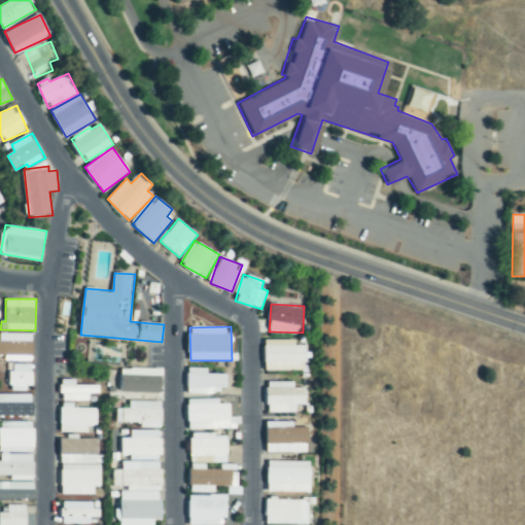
[(6,361),(34,361),(34,334),(0,333),(0,354),(6,355),(6,361)]
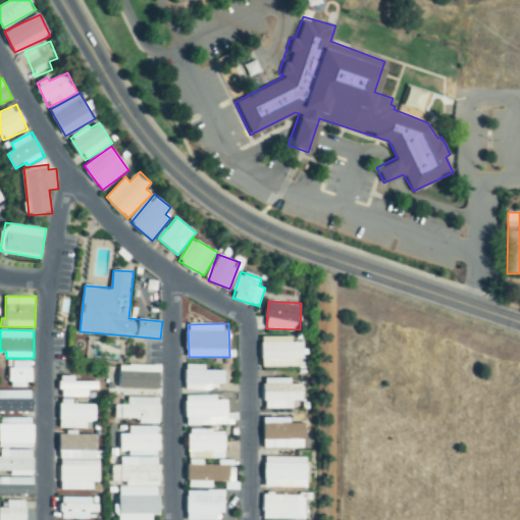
[(262,367),(305,366),(304,342),(294,342),(294,335),(262,336),(262,367)]
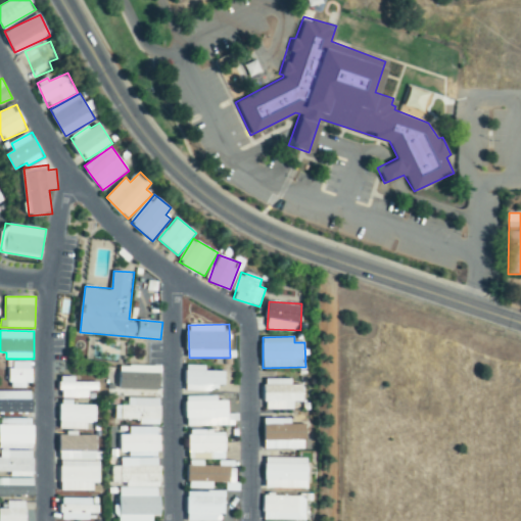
[(34,387),(34,361),(15,361),(15,369),(10,369),(10,386),(34,387)]
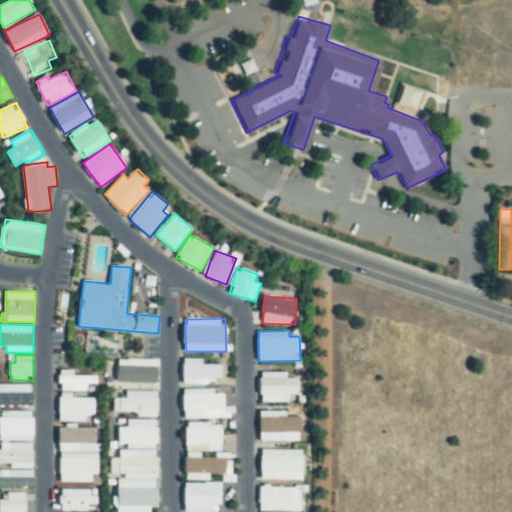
[(183,382),(223,382),(223,363),(203,364),(203,358),(183,358),(183,382)]
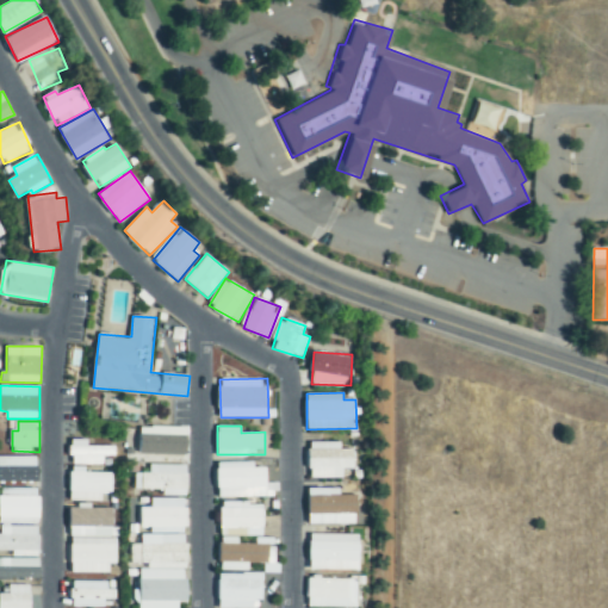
[(190,427),(143,427),(142,454),(188,456),(190,427)]
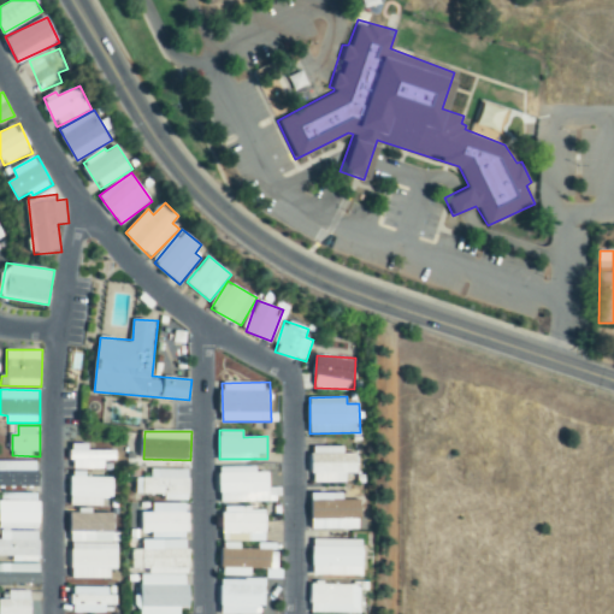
[(106,468),(106,460),(117,460),(117,450),(89,449),(89,443),(72,443),(71,468),(106,468)]
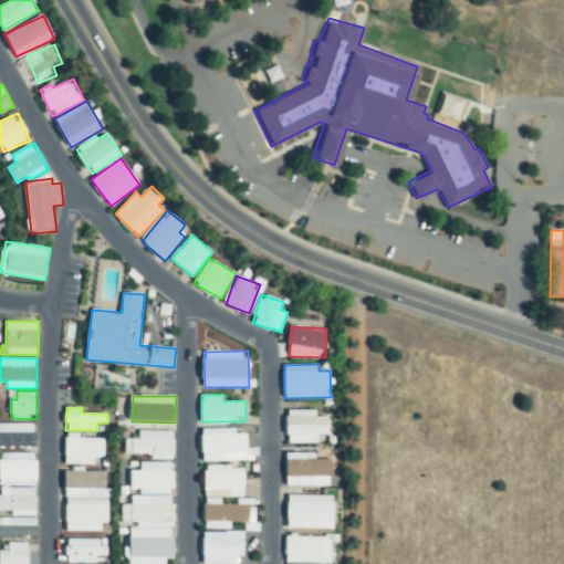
[(320,442),(320,435),(331,435),(330,416),(317,417),(317,409),(288,410),(288,444),(320,442)]
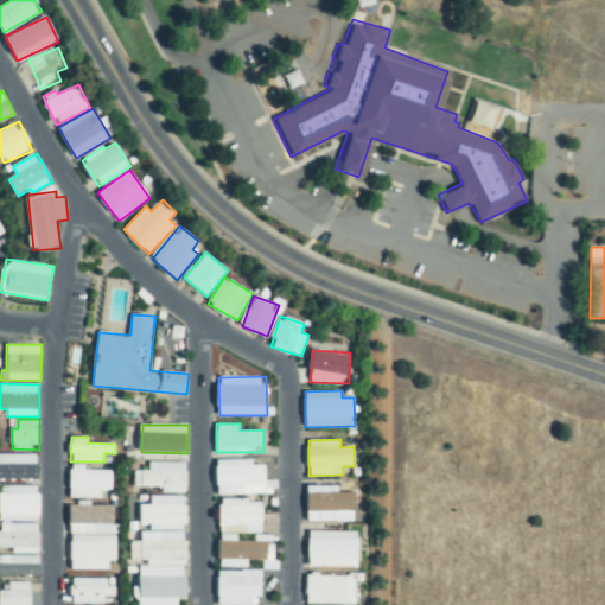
[(39,454),(0,453),(0,478),(38,479),(39,454)]
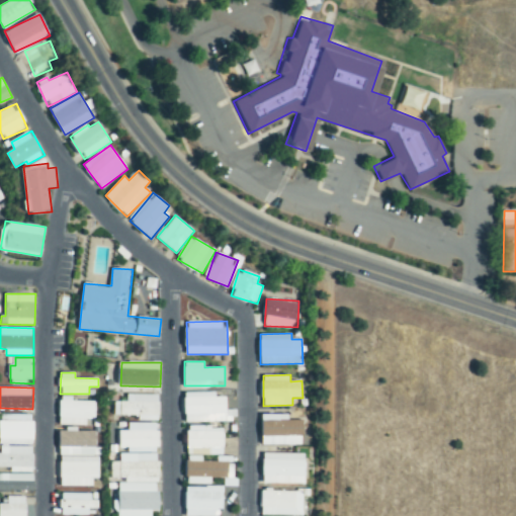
[(227,397),(216,397),(216,392),(184,392),(185,421),(238,420),(237,409),(227,410),(227,397)]
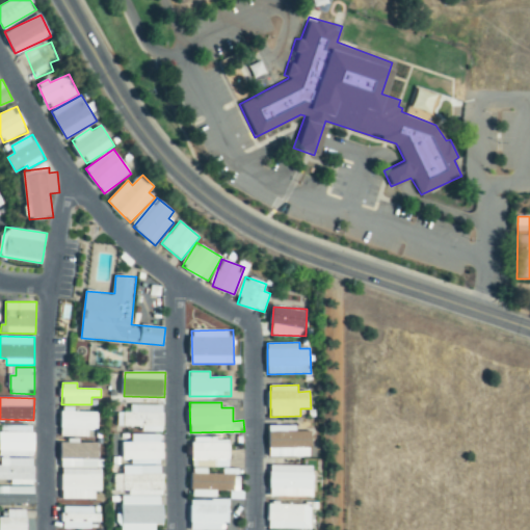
[(164,405),(132,404),(132,412),(120,412),(120,426),(143,426),(143,432),(164,432),(164,405)]
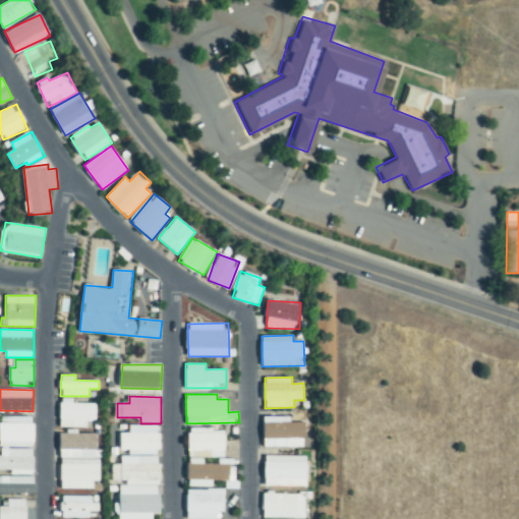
[(97,421),(98,403),(72,402),(72,397),(60,397),(60,426),(89,427),(89,420),(97,421)]
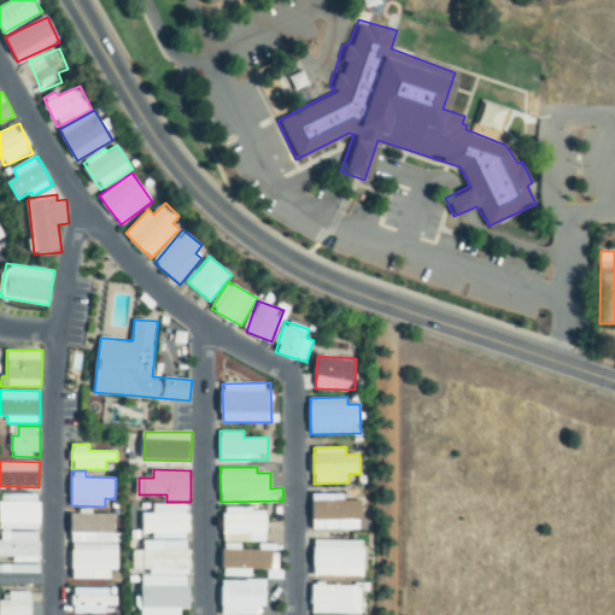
[(0,528),(40,529),(41,495),(0,492),(0,528)]
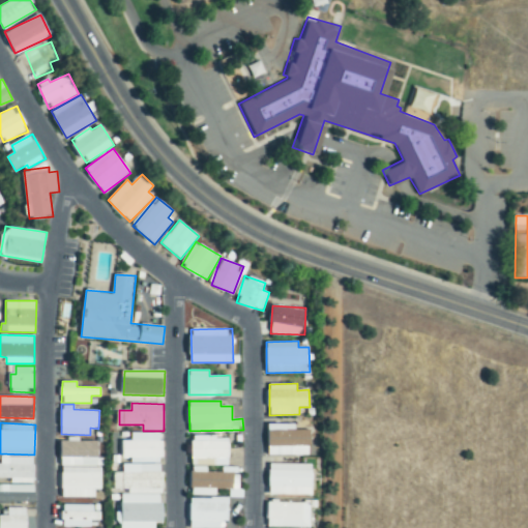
[(269,455),(312,455),(311,430),(296,430),(296,423),(269,423),(269,455)]
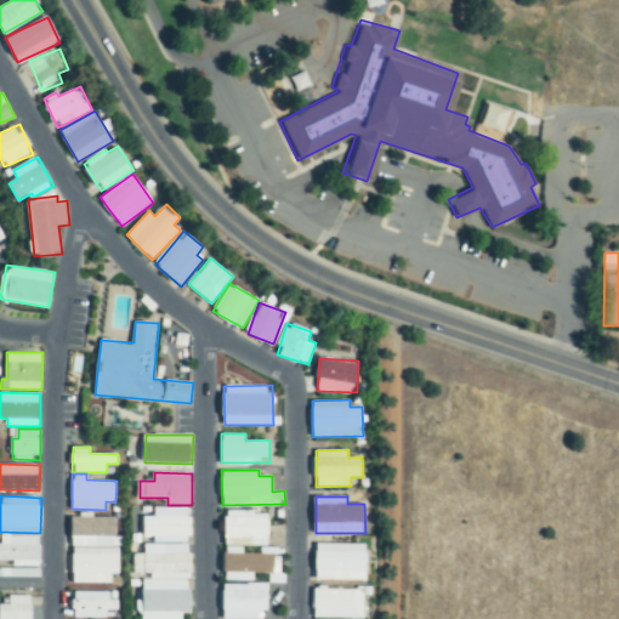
[(191,507),(155,506),(155,516),(143,516),(143,537),(155,537),(155,543),(189,544),(191,507)]
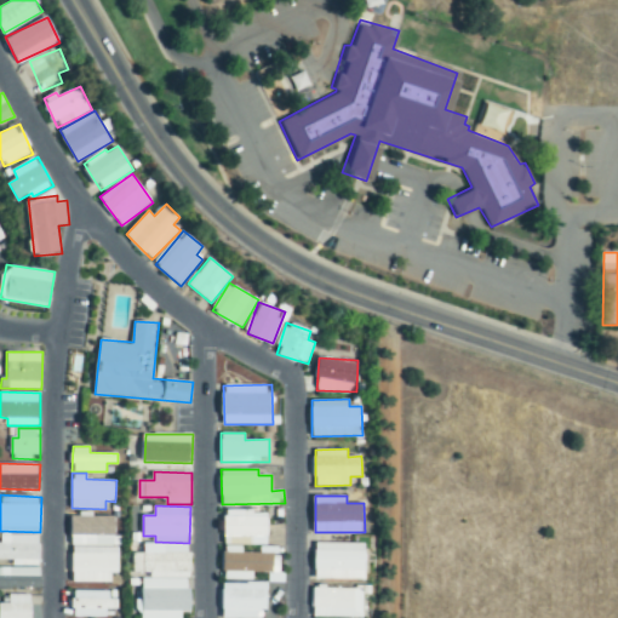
[(273,571),(273,547),(268,547),(268,510),(223,510),(223,579),(252,579),(252,571),(273,571)]
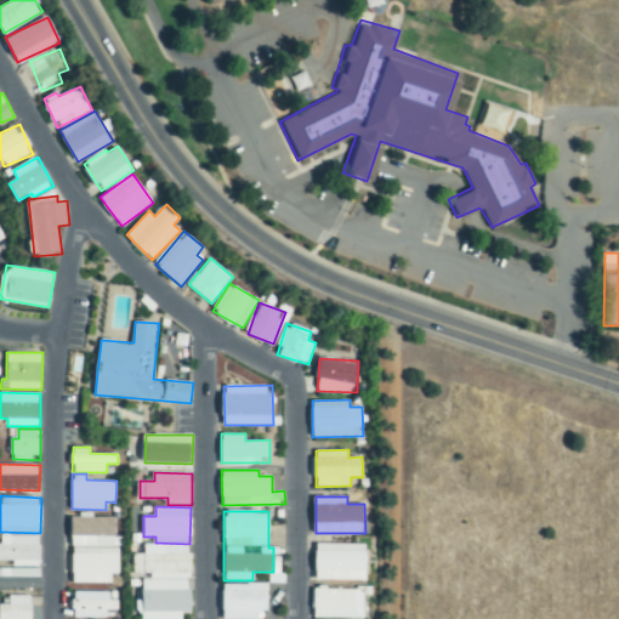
[(73,583),(113,583),(113,574),(120,574),(120,535),(117,535),(117,516),(73,516),(73,583)]
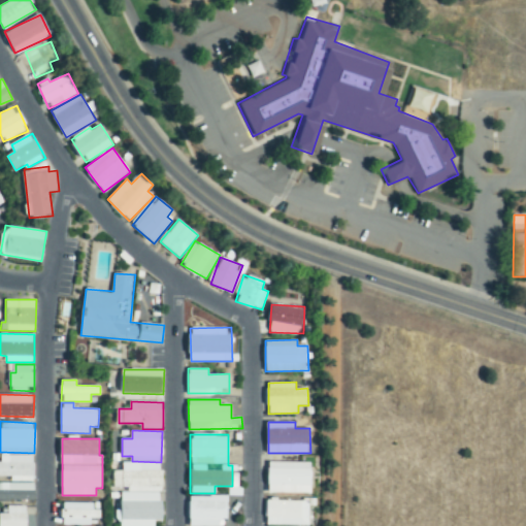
[(11,482),(34,482),(35,456),(1,455),(1,462),(0,461),(0,477),(11,477),(11,482)]
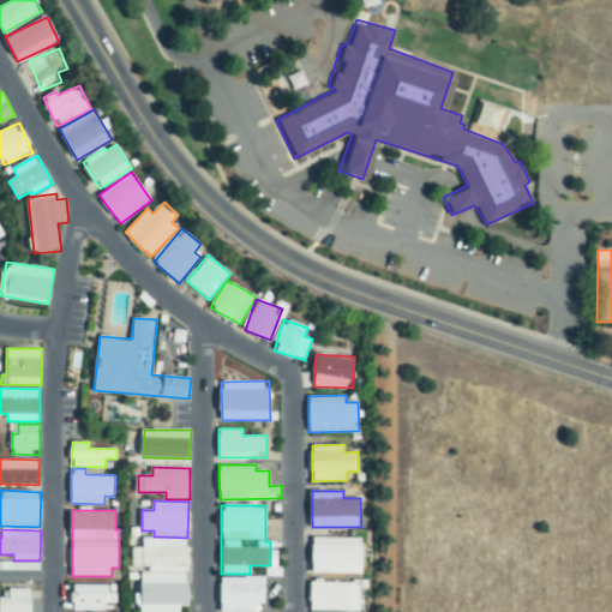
[(151,573),(189,573),(190,539),(144,538),(144,547),(135,546),(133,567),(151,567),(151,573)]
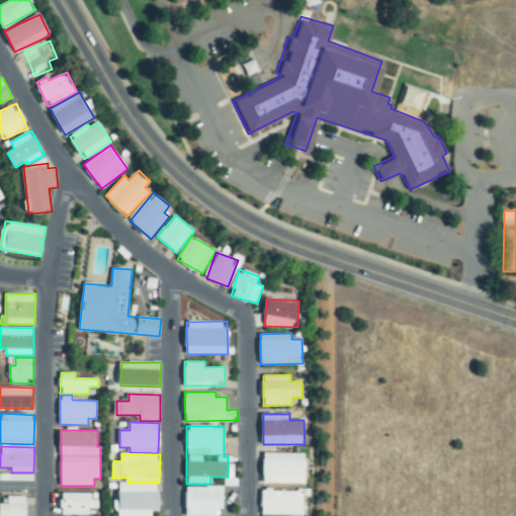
[(306,453),(263,453),(263,485),(306,485),(306,453)]
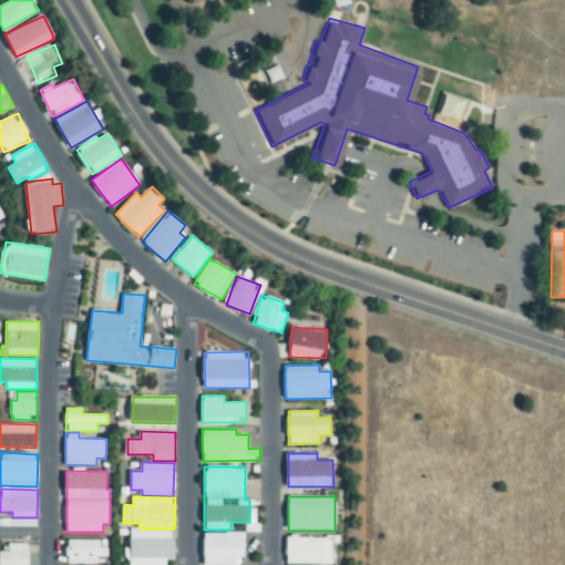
[(167,564),(167,561),(175,560),(174,528),(131,530),(131,547),(127,547),(127,564),(167,564)]
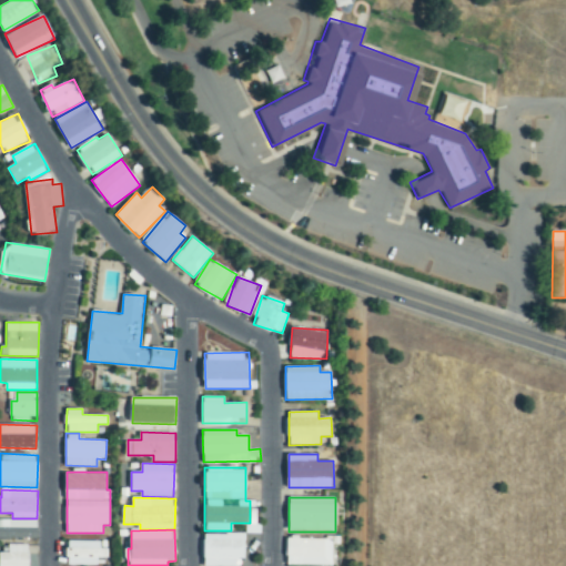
[(202,565),(243,565),(244,533),(203,533),(202,565)]
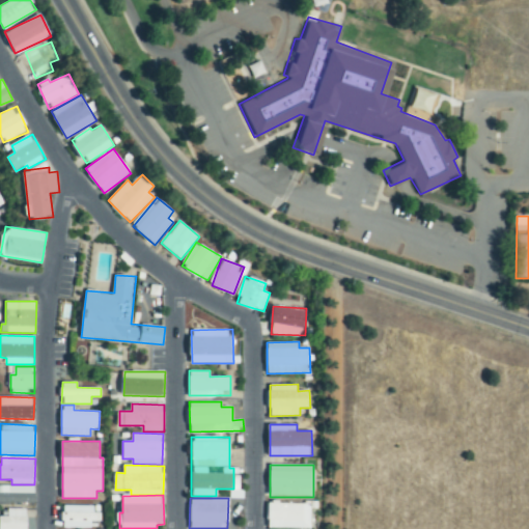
[(268,527),(310,528),(311,503),(268,502),(268,527)]
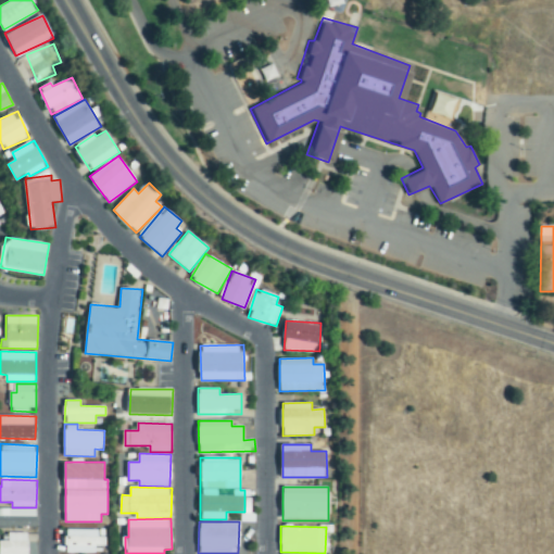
[(97,553),(97,545),(106,545),(106,537),(99,537),(99,529),(64,528),(64,553),(97,553)]
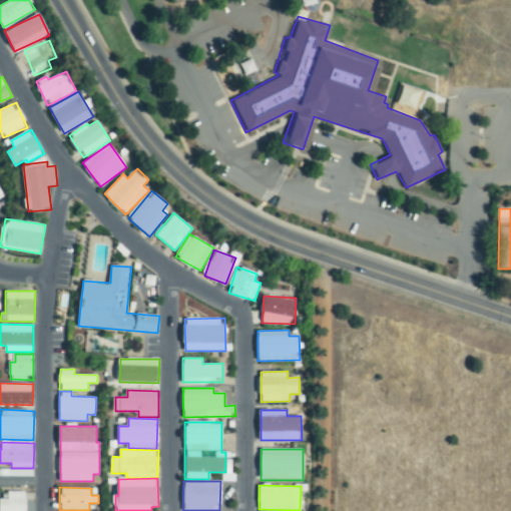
[(26,510),(27,492),(8,491),(8,499),(0,498),(0,510),(26,510)]
